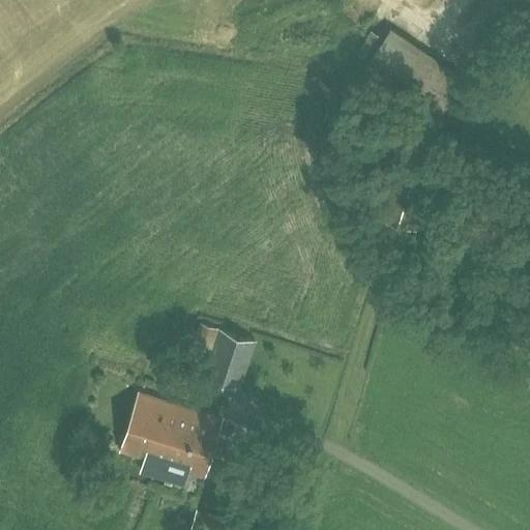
[(358,51),(369,57),(365,61),(439,113),(462,72),(391,27),(384,37),(372,30),(358,51)]
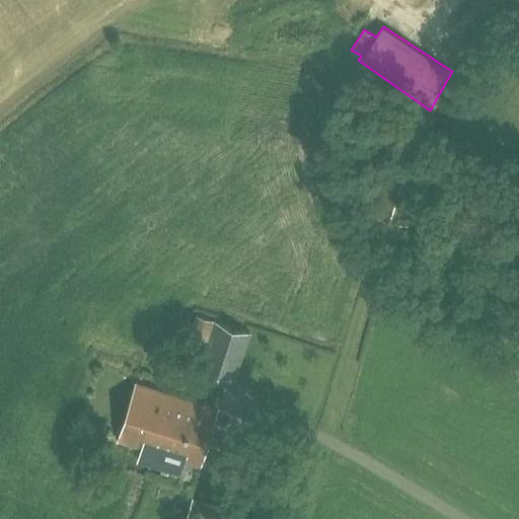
[(235,378),(250,331),(218,321),(203,368),(235,378)]
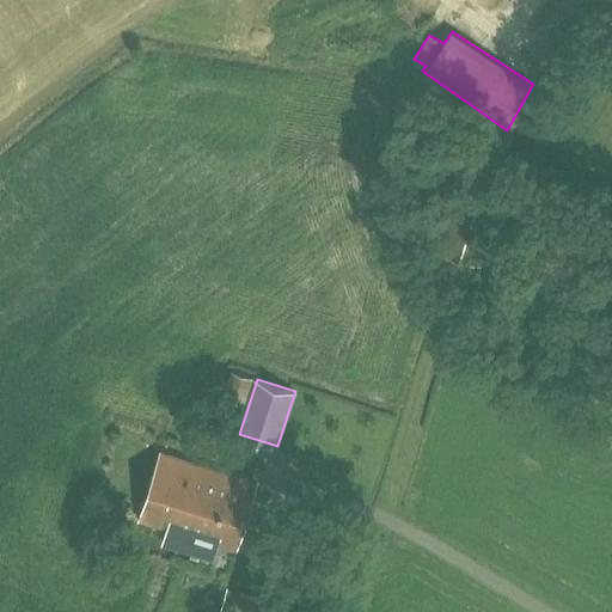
[(160,452),(140,518),(169,527),(164,543),(214,560),(219,542),(236,548),(256,483),(160,452)]
